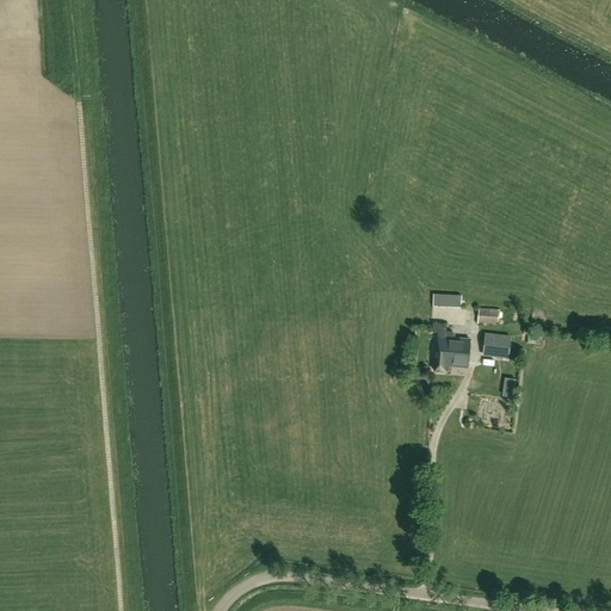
[(432,294),(432,306),(461,307),(461,296),(432,294)]
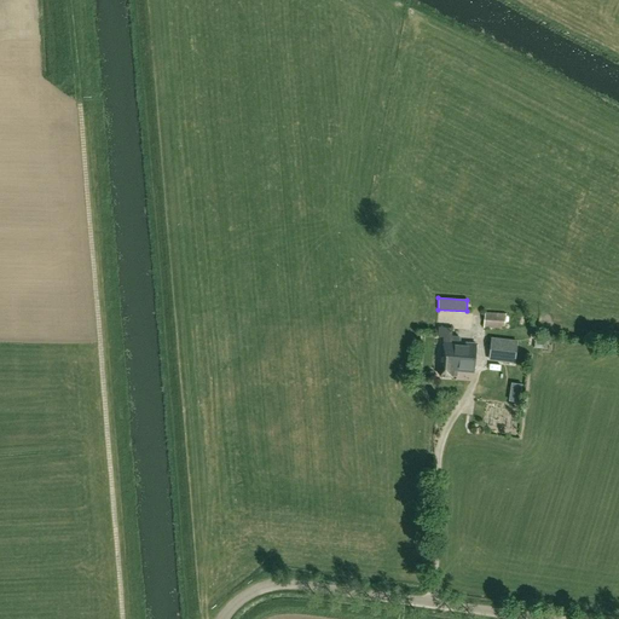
[(505,314),(485,313),(484,327),(504,329),(505,314)]
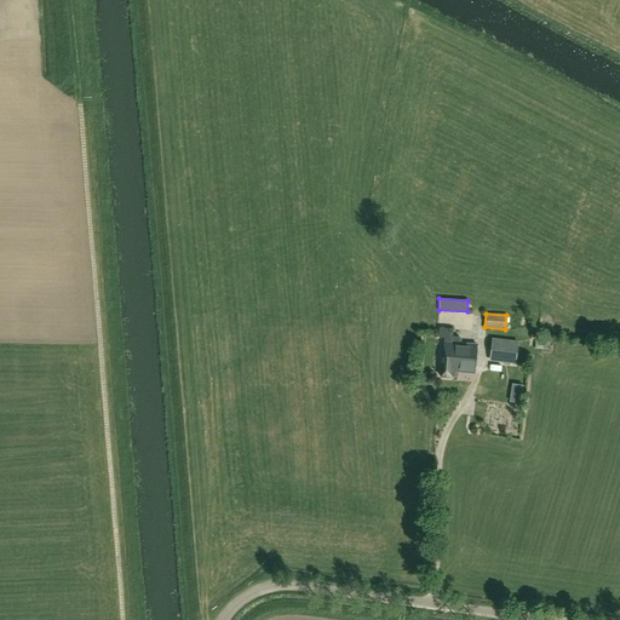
[(535,339),(535,349),(546,349),(547,340),(535,339)]
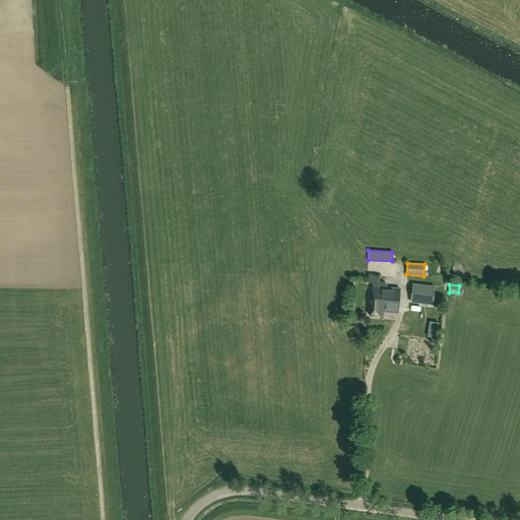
[(434,287),(412,285),(410,302),(432,304),(434,287)]
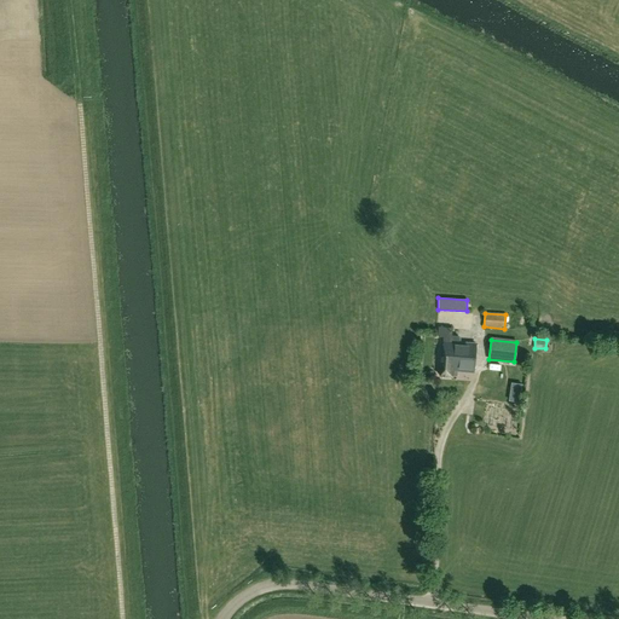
[(475,343),(443,341),(439,375),(452,376),(452,370),(474,371),(475,343)]
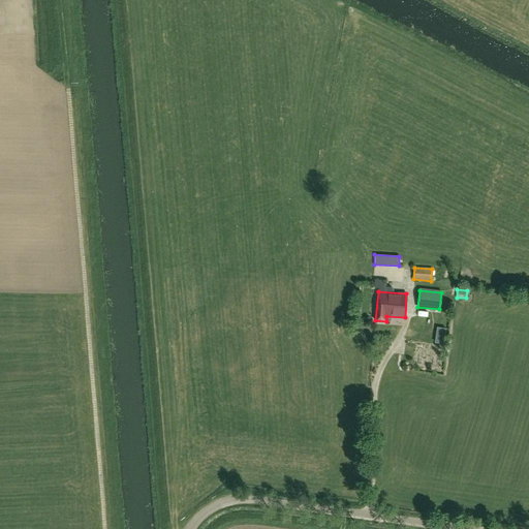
[(412,319),(424,321),(426,310),(414,309),(412,319)]
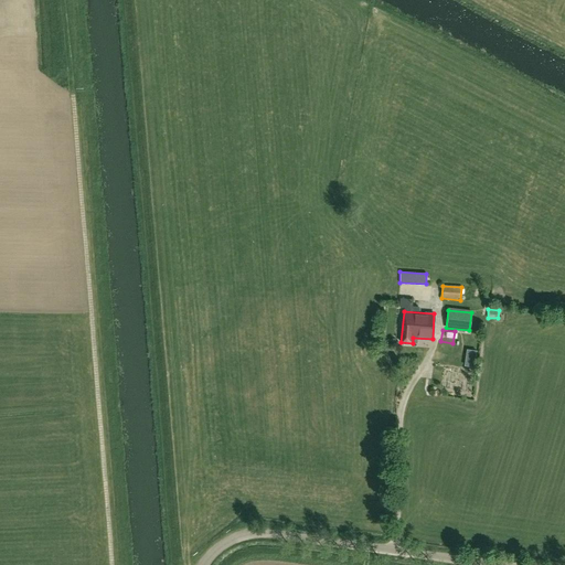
All buildings are outlined.
